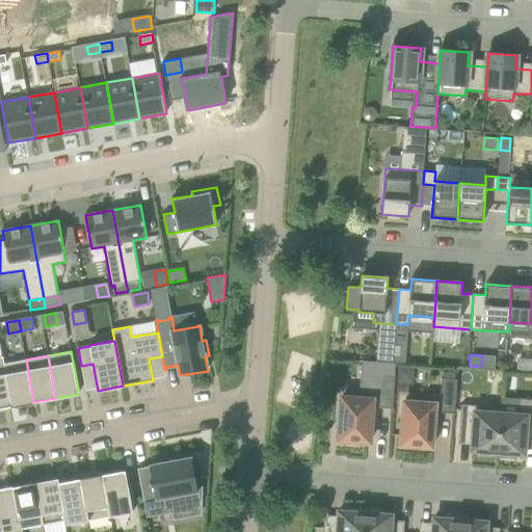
[(3,364),(4,364),(3,356),(0,356),(0,408),(11,406),(3,364)]
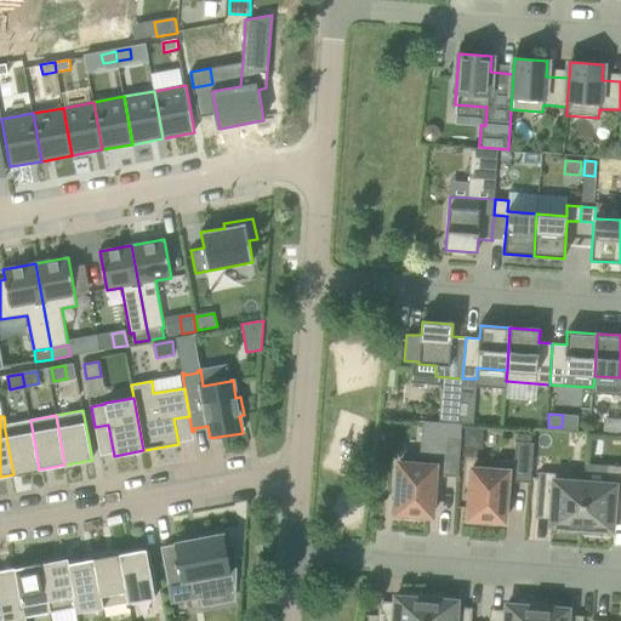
[(39,469),(30,420),(5,425),(4,425),(13,474),(39,469)]
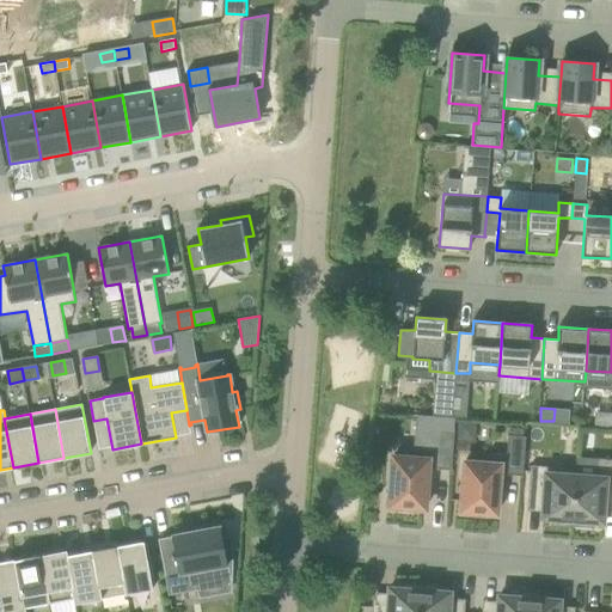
[(595,428),(609,429),(610,415),(597,414),(595,428)]
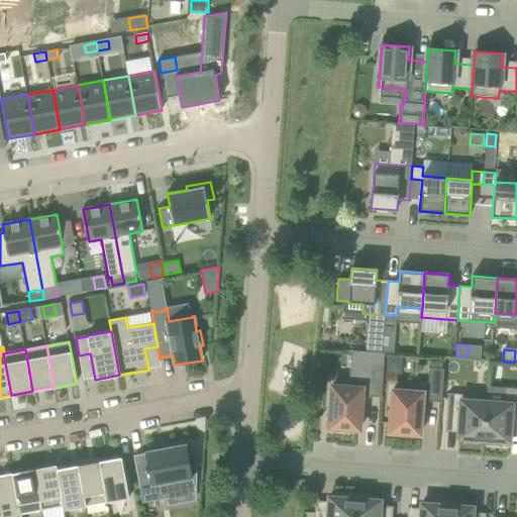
[(370,362),(367,396),(381,397),(384,363),(370,362)]
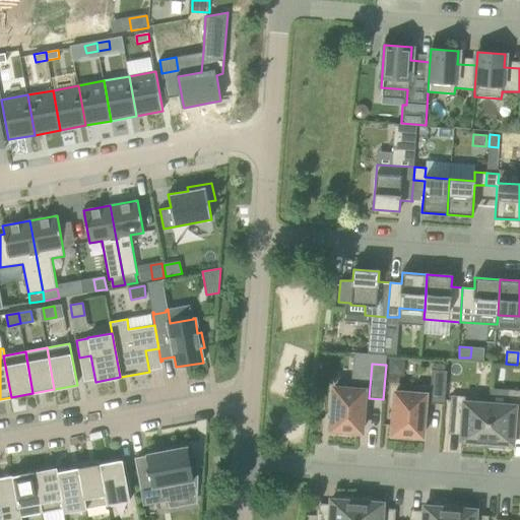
[(444,403),(446,371),(433,370),(432,386),(411,385),(410,393),(395,392),(392,435),(398,435),(398,438),(415,439),(415,436),(423,437),(425,400),(430,401),(430,402),(444,403)]
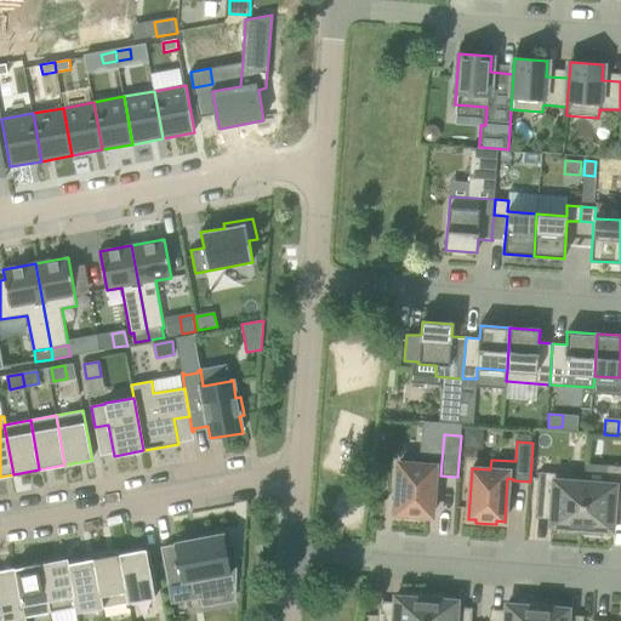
[(433,493),(433,490),(436,466),(399,463),(396,503),(393,503),(392,517),(412,518),(414,514),(432,517),(433,493)]
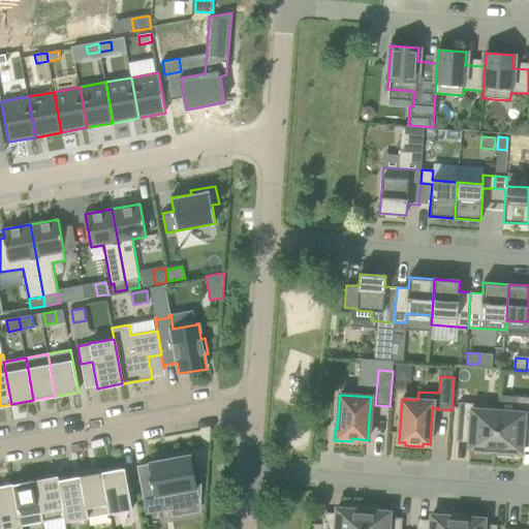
[(498,411),(495,454),(511,455),(511,450),(521,450),(522,435),(528,435),(528,397),(516,397),(515,412),(498,411)]
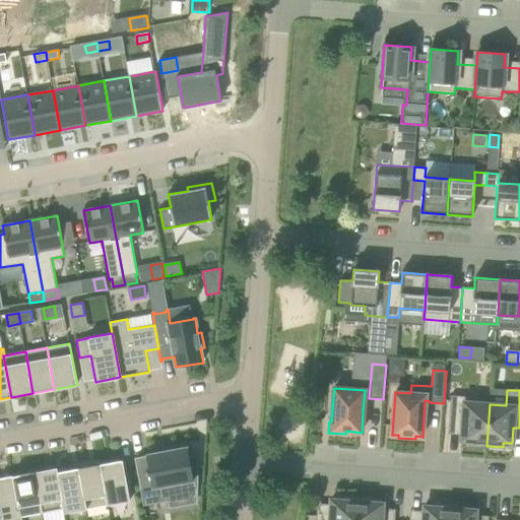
[(490,404),(465,402),(466,397),(451,396),(449,424),(462,425),(461,440),(470,440),(469,444),(486,446),(490,404)]
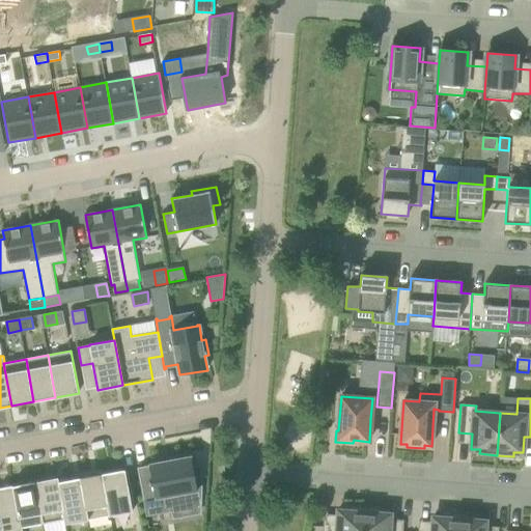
[(149,466),(138,468),(143,500),(168,496),(172,520),(197,515),(195,504),(202,503),(203,477),(200,465),(194,466),(192,456),(149,465),(149,466)]
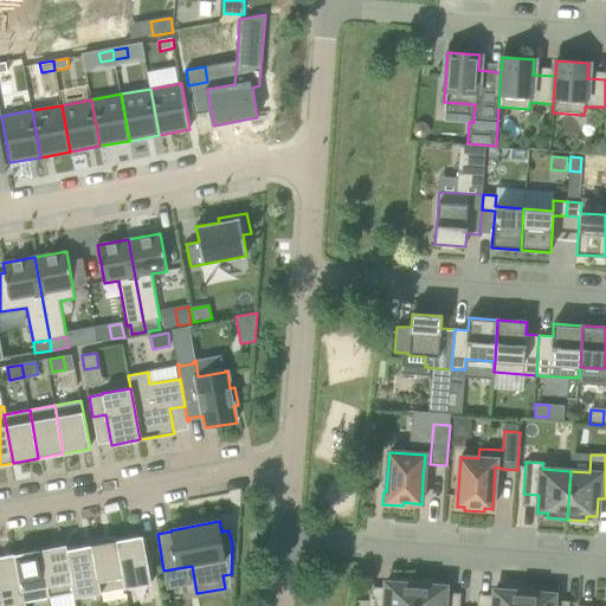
[(142,535),(116,540),(126,588),(152,584),(142,535)]
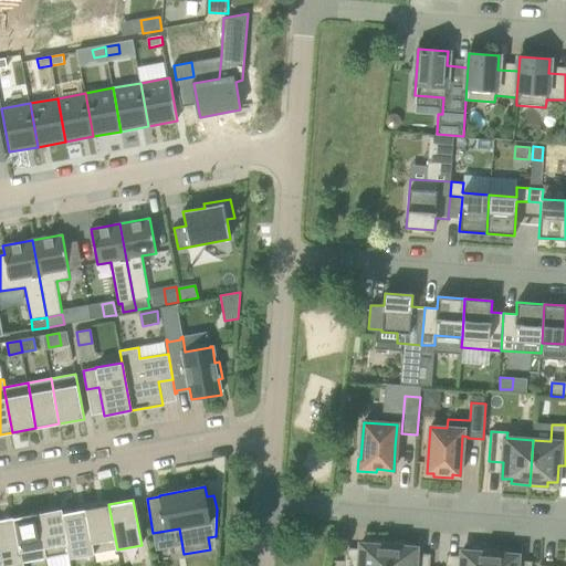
[(117,549),(108,504),(85,509),(94,554),(117,549)]
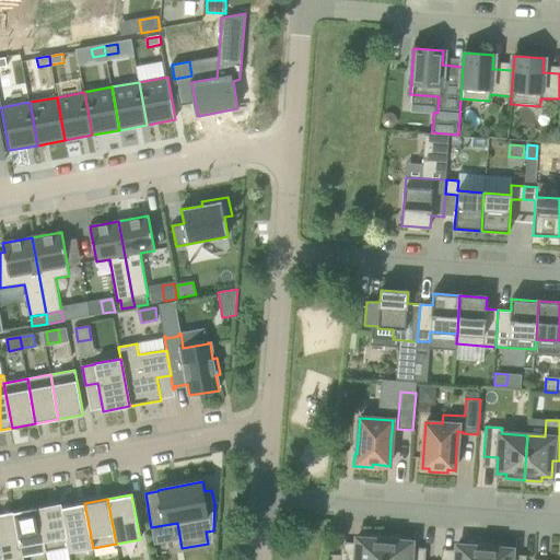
[(61,508),(62,508),(61,503),(37,508),(45,552),(68,548),(69,548),(61,508)]
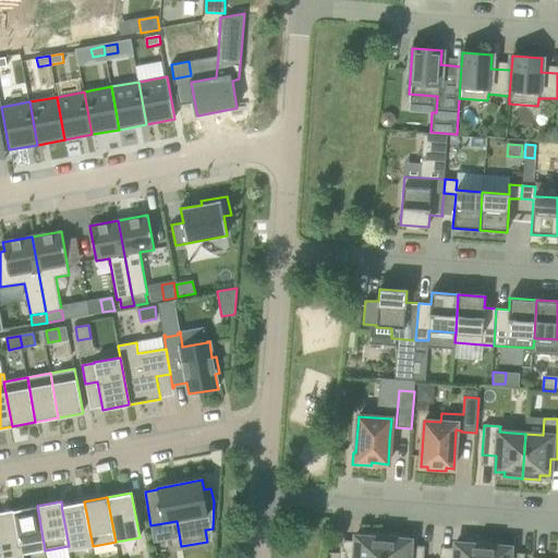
[(93,546),(84,501),(62,506),(61,506),(69,546),(68,546),(69,550),(93,546)]
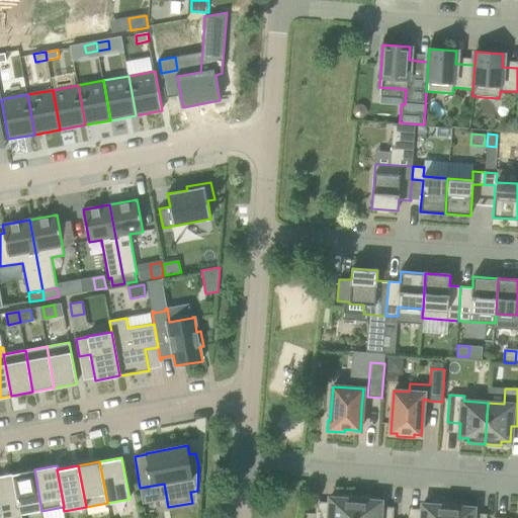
[(41,511),(34,469),(13,473),(20,515),(21,515),(41,511)]
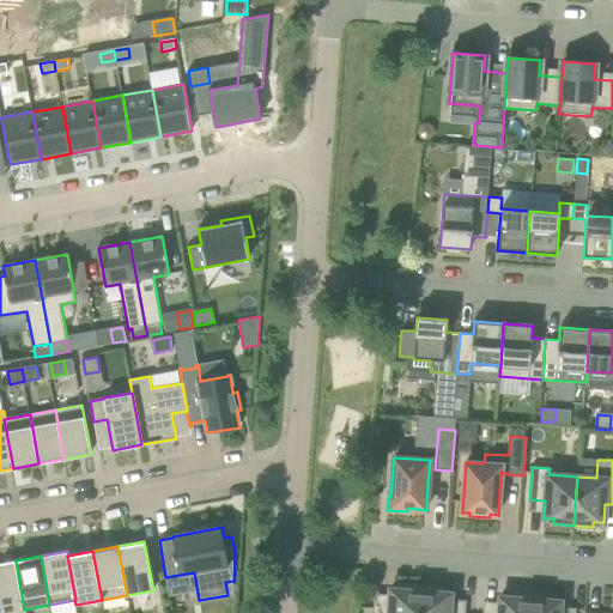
[(25,612),(25,610),(24,610),(16,560),(0,563),(0,612),(25,612)]
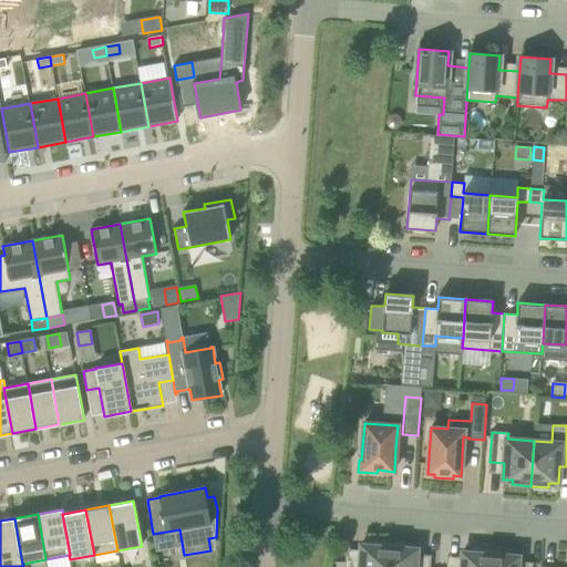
[(344,566),(387,566),(390,543),(371,540),(371,546),(361,545),(360,562),(346,560),(344,566)]
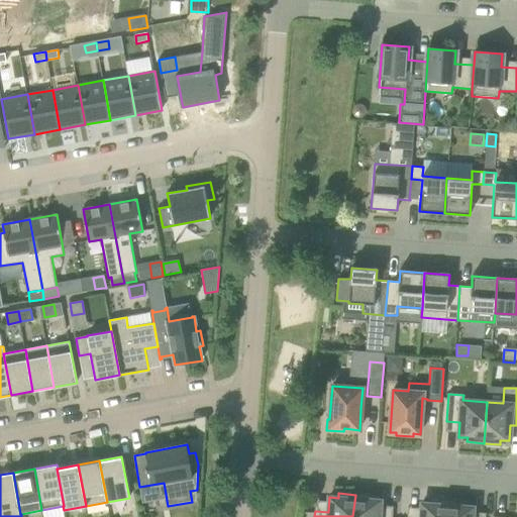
[(355,495),(352,516),(392,516),(393,516),(379,516),(380,501),(372,500),(372,496),(355,495)]
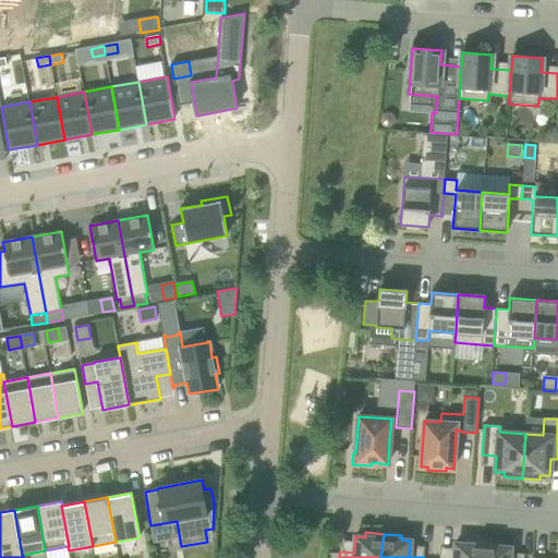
[(482,557),(483,541),(465,540),(465,544),(456,544),(453,557),(482,557)]
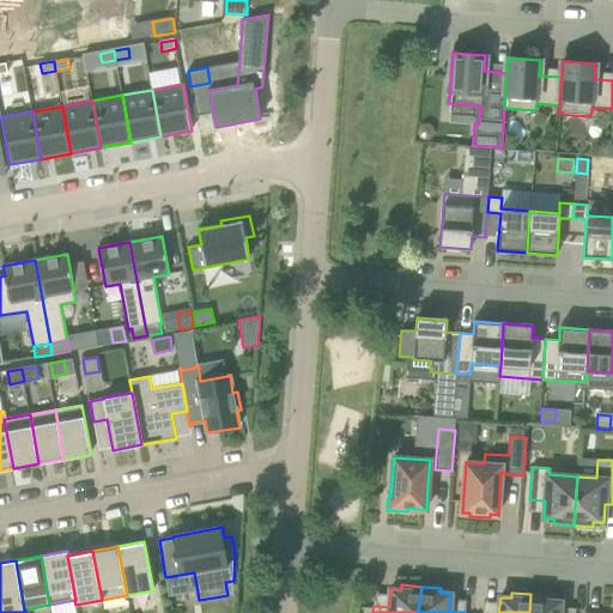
[(529,612),(559,612),(560,601),(550,600),(551,595),(530,594),(529,612)]
